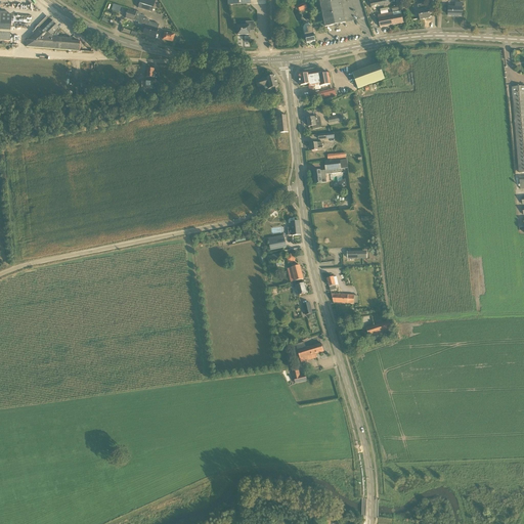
[(140,0),(137,8),(153,12),(155,6),(147,4),(148,0),(140,0)]
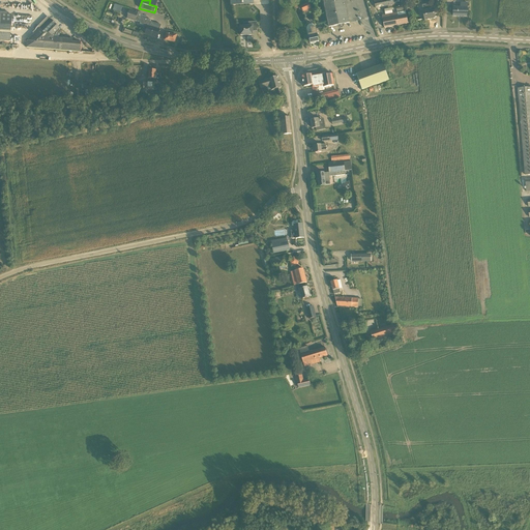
[(322,0),(329,27),(339,25),(340,26),(340,27),(342,27),(343,27),(343,26),(344,25),(344,24),(350,23),(345,0),(322,0)]
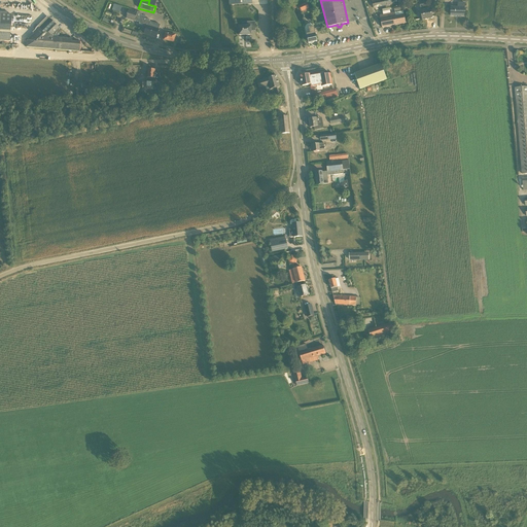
[(457,7),(451,7),(451,15),(464,15),(465,3),(458,3),(457,7)]
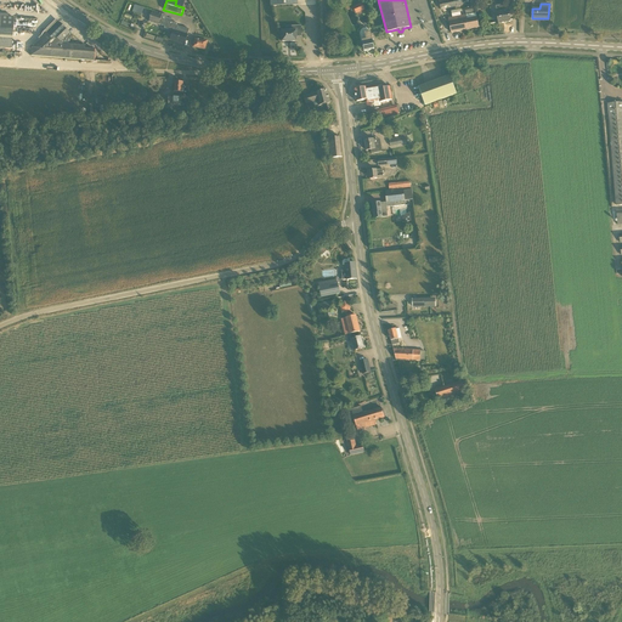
[(143,9),(134,5),(133,12),(141,16),(143,9)]
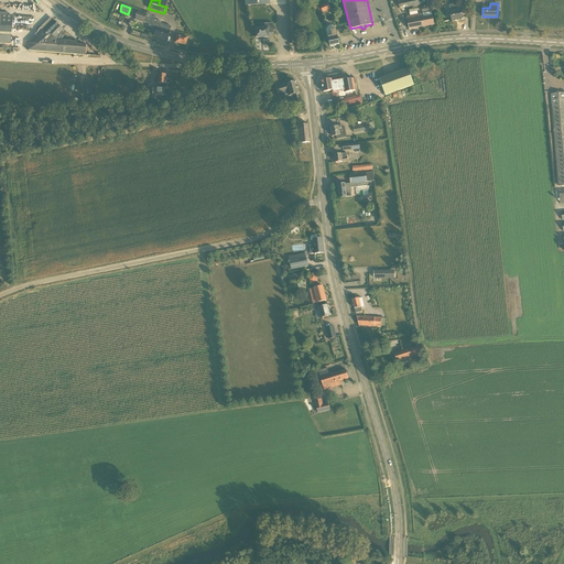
[(463,20),(461,10),(457,11),(456,4),(449,6),(451,12),(453,21),(463,20)]
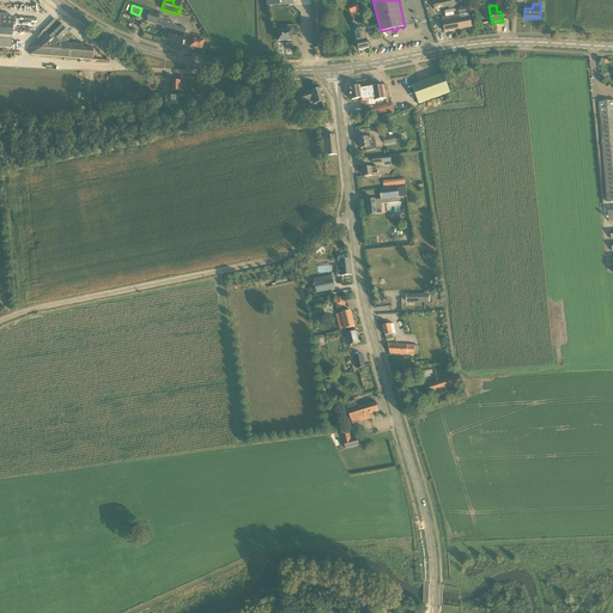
[(146,22),(162,26),(162,28),(170,30),(168,40),(174,42),(176,32),(173,31),(175,24),(164,20),(164,19),(163,19),(165,16),(150,11),(146,22)]
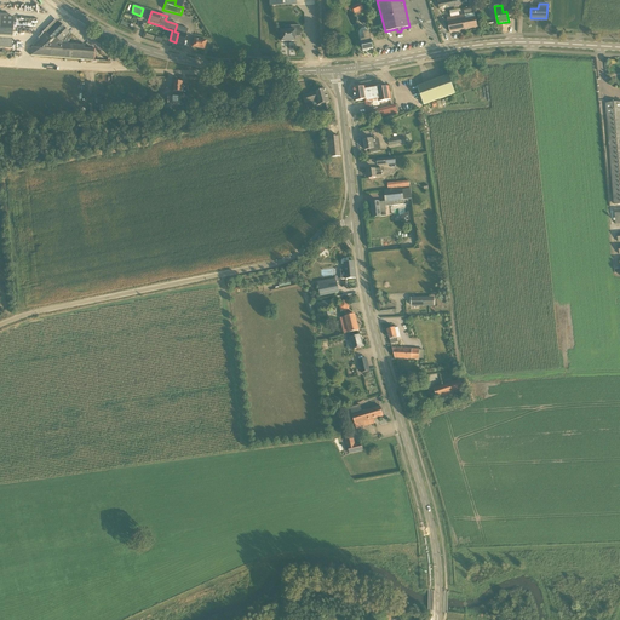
[(476,17),(475,17),(466,19),(465,15),(447,18),(449,33),(477,28),(476,17)]
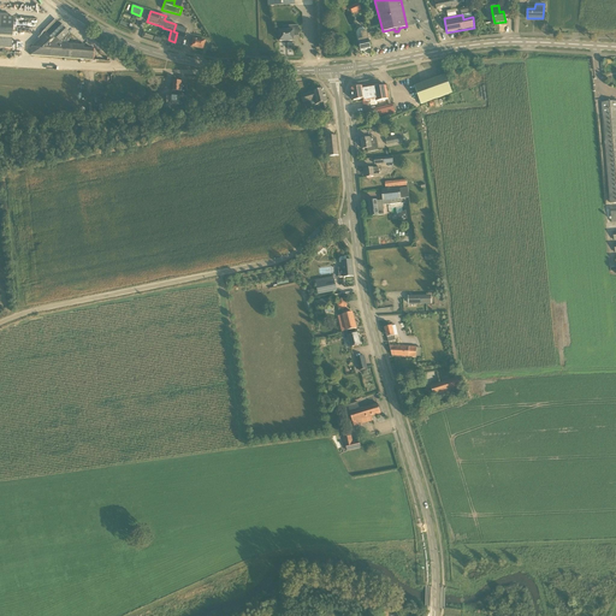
[(13,17),(0,16),(0,47),(11,48),(13,17)]
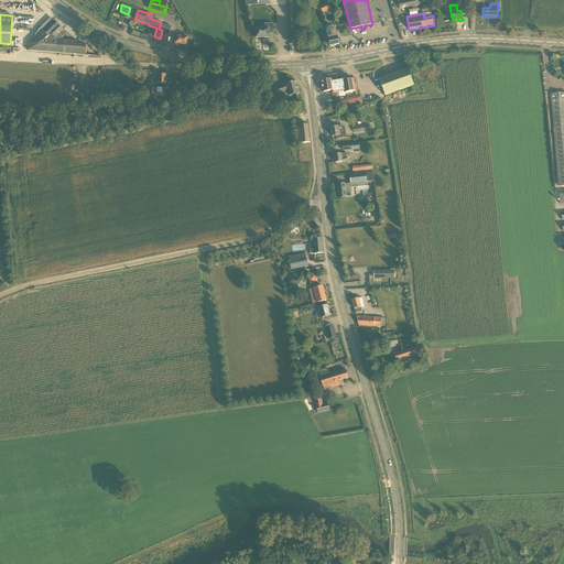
[(30,43),(29,45),(28,51),(85,55),(86,45),(77,44),(77,41),(62,41),(62,35),(60,33),(63,30),(53,20),(30,43)]
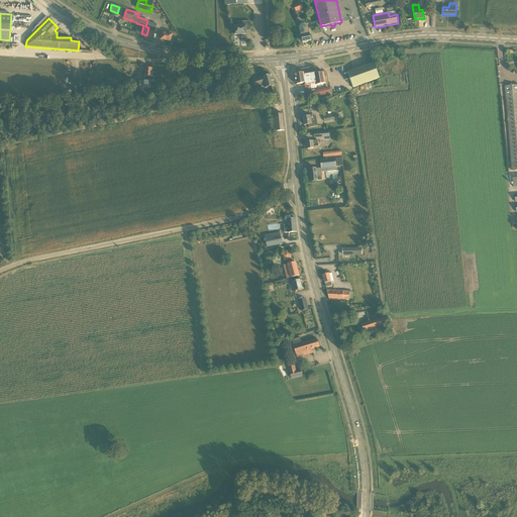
[(148,27),(146,35),(153,36),(156,29),(154,28),(156,25),(151,24),(152,21),(147,20),(145,26),(148,27)]
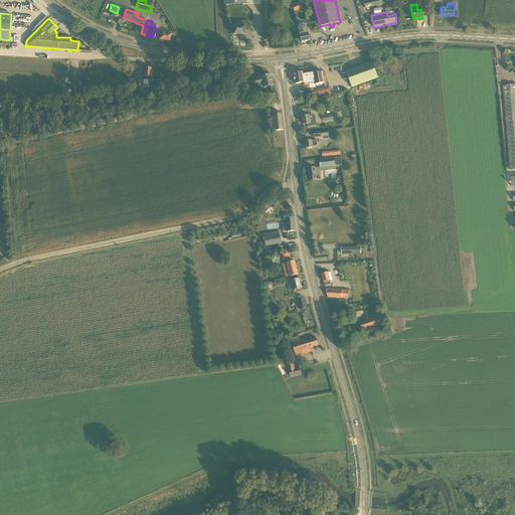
[(244,25),(232,26),(232,27),(232,29),(233,29),(233,34),(245,34),(244,25)]
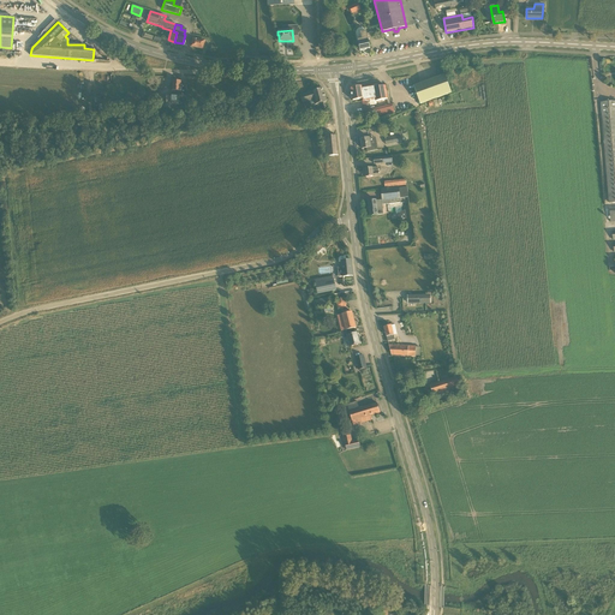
[(370,48),(368,40),(366,40),(365,33),(362,34),(362,40),(358,41),(360,51),(363,51),(365,51),(365,49),(370,48)]
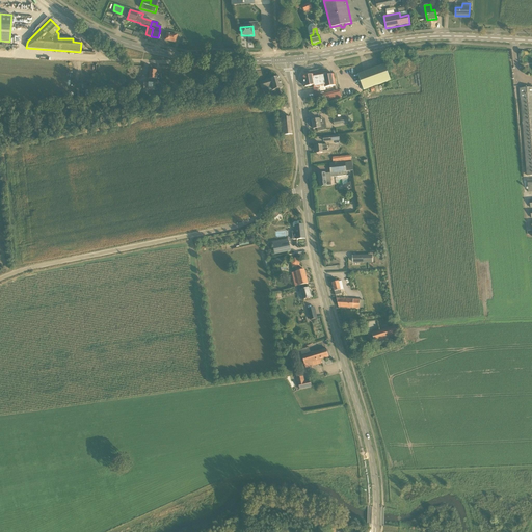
[(166,33),(165,40),(170,41),(176,42),(177,35),(173,34),(166,33)]
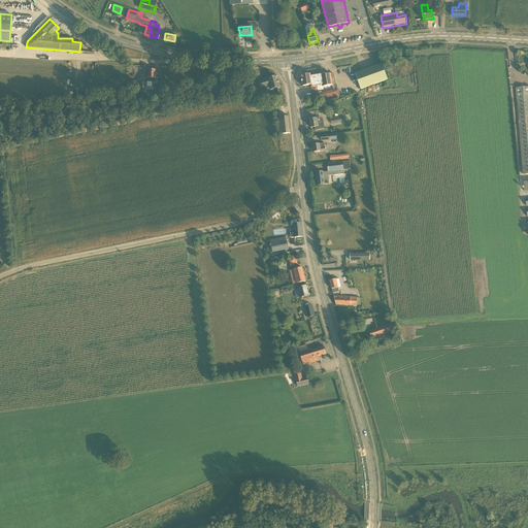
[(388,80),(384,69),(382,65),(356,74),(361,90),(388,80)]
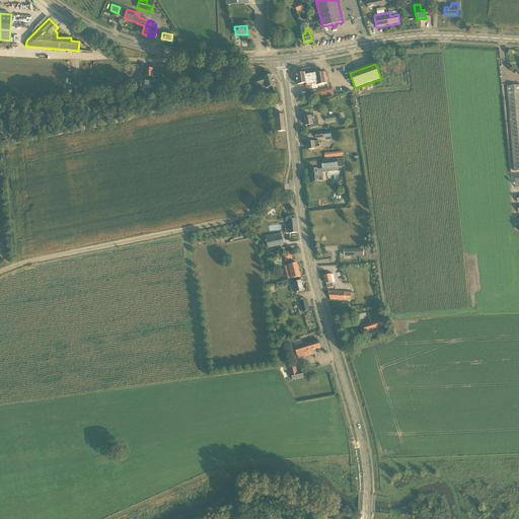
[(144,80),(157,81),(157,71),(154,71),(154,69),(152,69),(145,69),(144,80)]
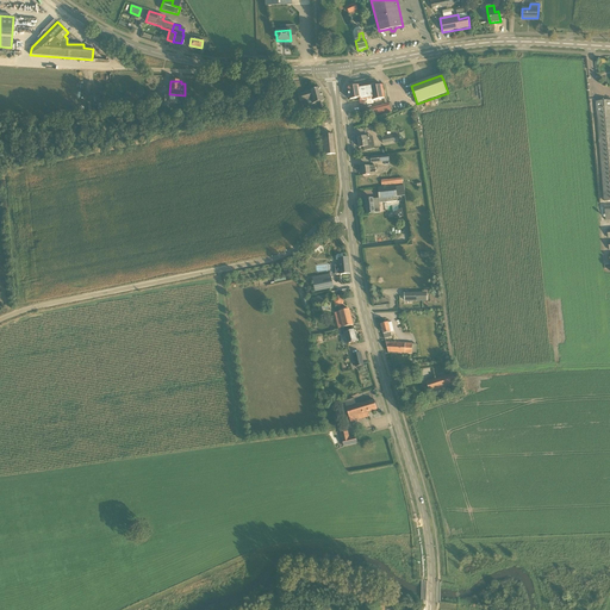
[(349,87),(348,89),(349,94),(348,95),(348,98),(349,98),(350,100),(359,98),(360,101),(366,100),(372,99),(373,101),(385,99),(384,92),(383,86),(379,86),(378,85),(377,83),(375,83),(349,87)]
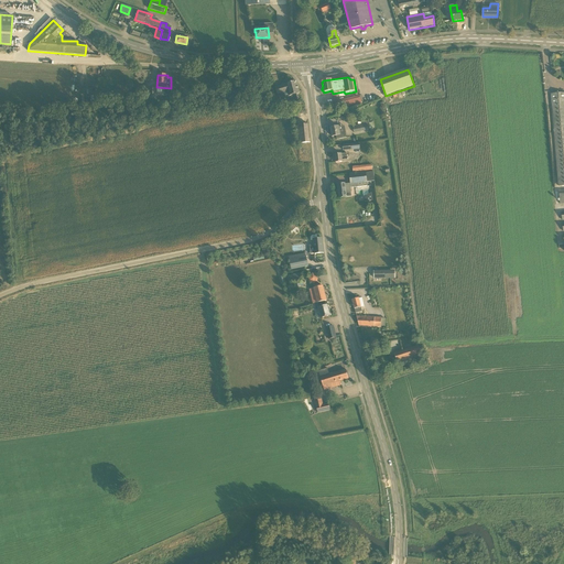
[(278,95),(281,94),(282,98),(290,96),(300,94),(296,83),(295,82),(286,84),(275,87),(278,95)]
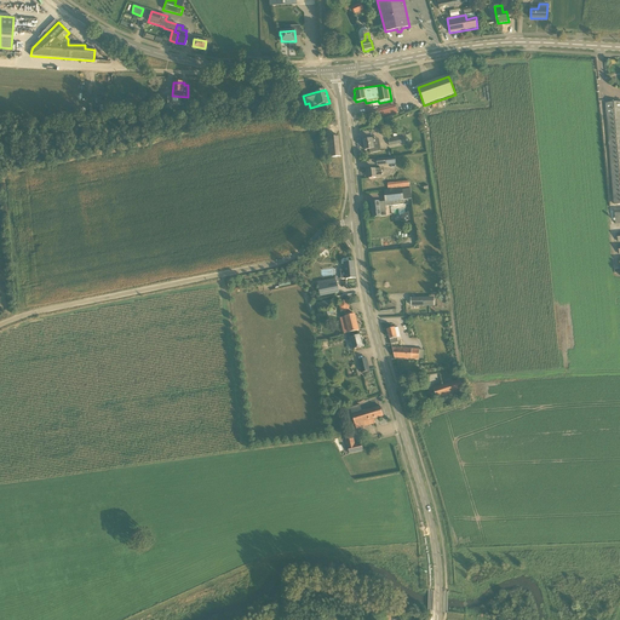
[(162,97),(162,103),(162,107),(171,107),(171,105),(183,105),(183,103),(181,103),(181,102),(177,102),(177,101),(172,101),(172,97),(162,97)]
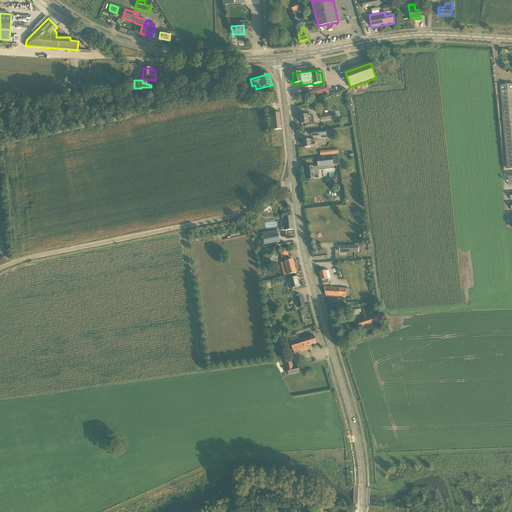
[(511,84),(500,85),(508,169),(511,168),(511,84)]
